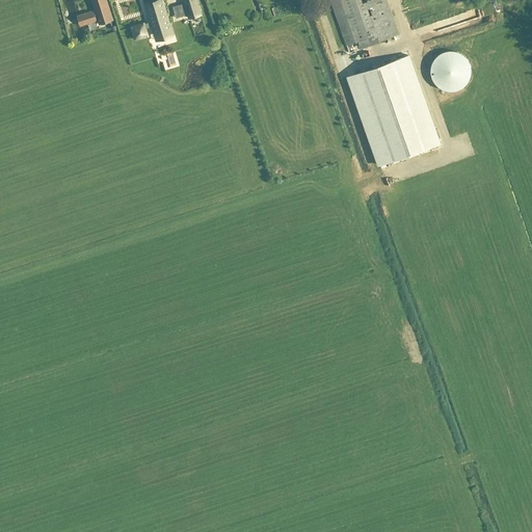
[(92,11),(83,15),(86,24),(96,21),(97,20),(99,25),(112,20),(105,0),(89,0),(94,11),(92,11)]
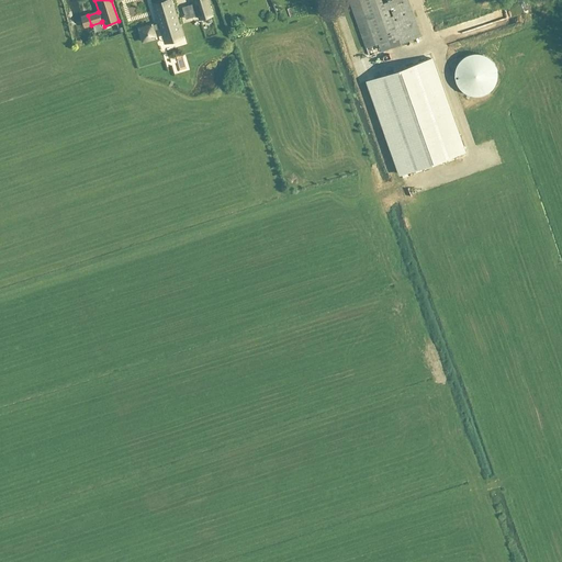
[(152,25),(138,30),(143,42),(155,38),(153,31),(160,29),(163,36),(180,31),(170,0),(153,6),(158,24),(152,26),(152,25)]
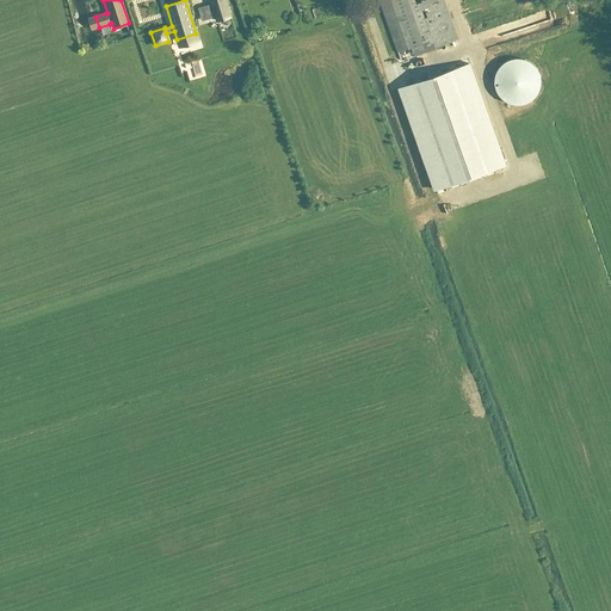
[(224,0),(211,0),(210,0),(216,22),(230,17),(224,0)]
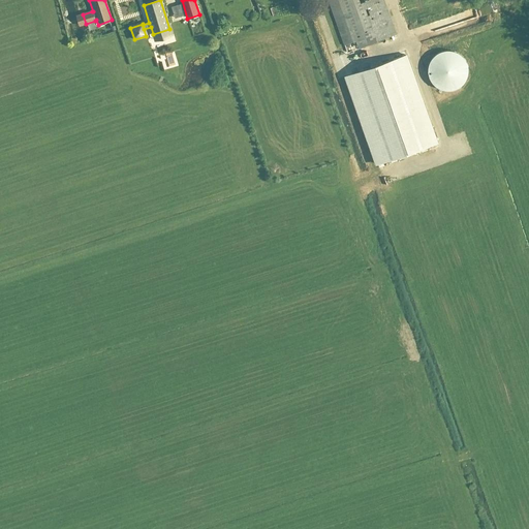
[(327,0),(346,54),(396,36),(382,0),(327,0)]
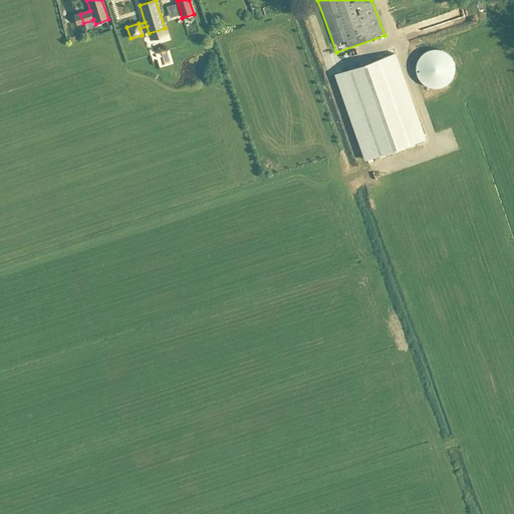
[(449,31),(477,21),(472,7),(444,17),(449,31)]
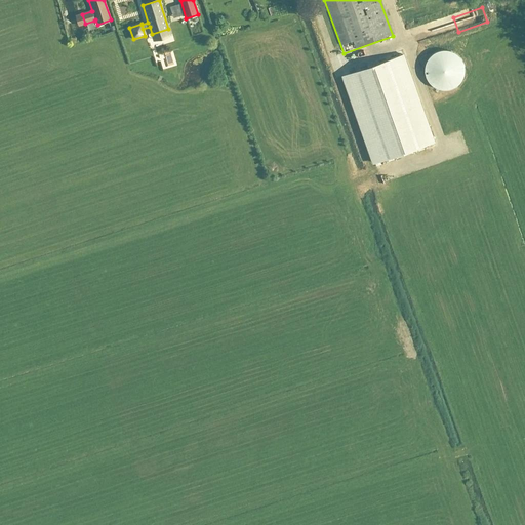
[(402,55),(344,76),(374,163),(433,143),(402,55)]
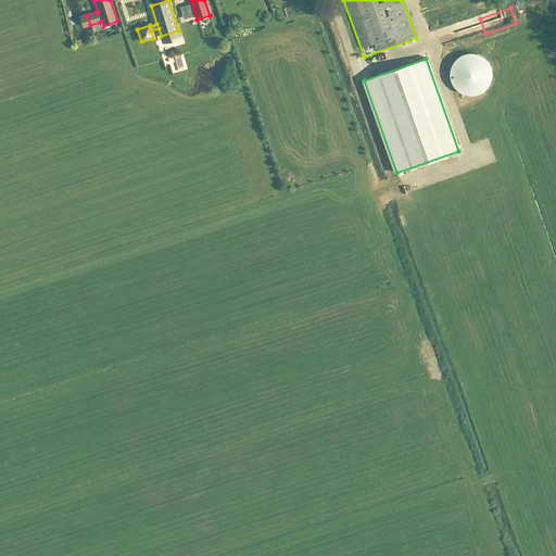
[(418,169),(411,173),(415,181),(421,177),(418,169)]
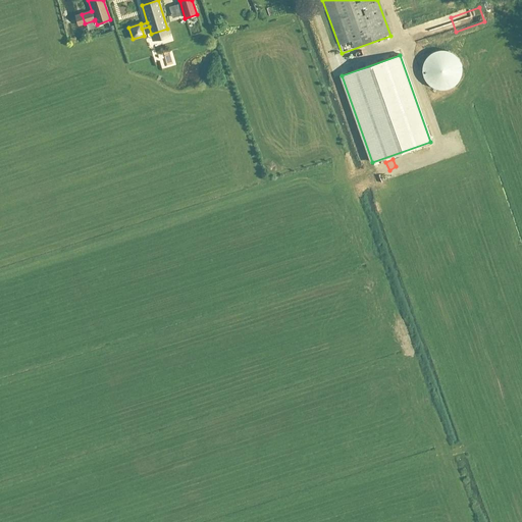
[(384,171),(386,178),(398,177),(397,170),(384,171)]
